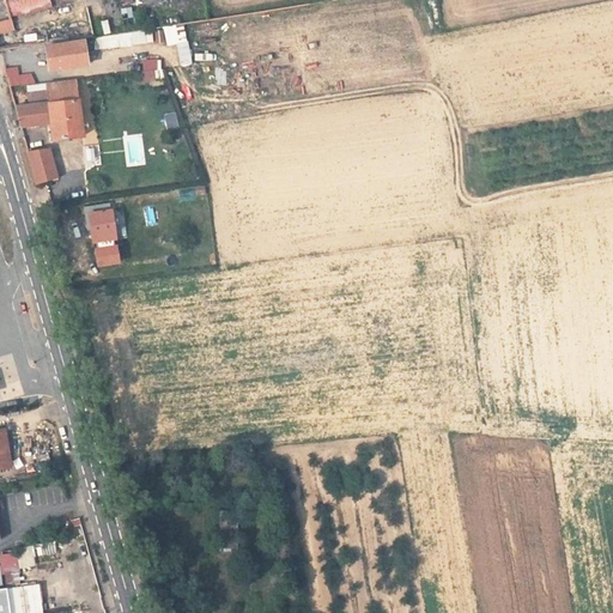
[(76,19),(71,0),(11,0),(20,34),(76,19)]
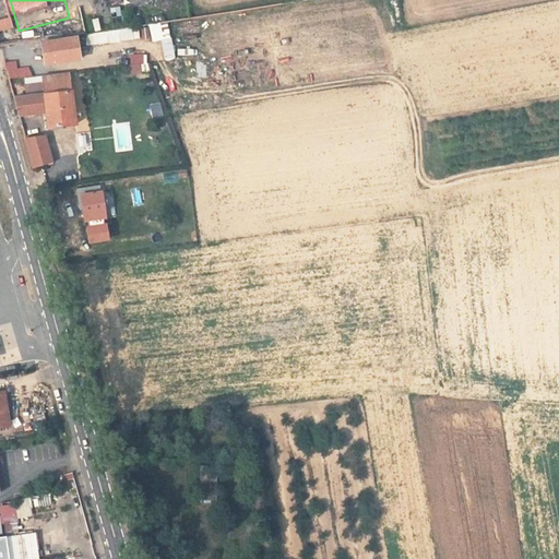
[(93,13),(102,12),(100,0),(92,1),(93,13)]
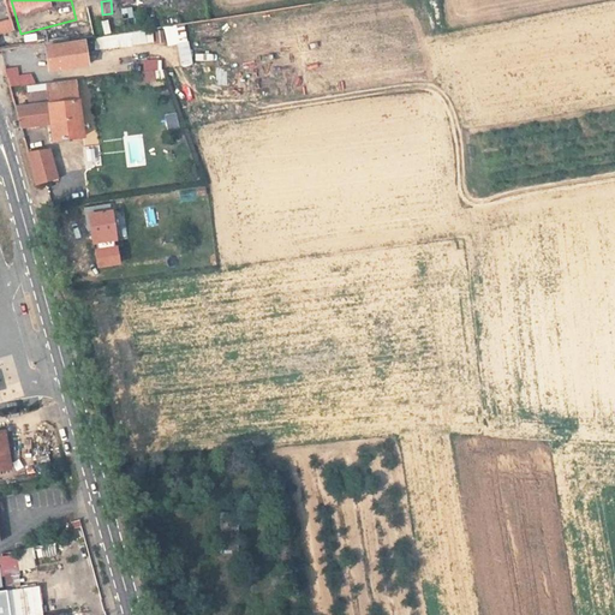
[(0,34),(15,30),(11,18),(0,21),(0,34)]
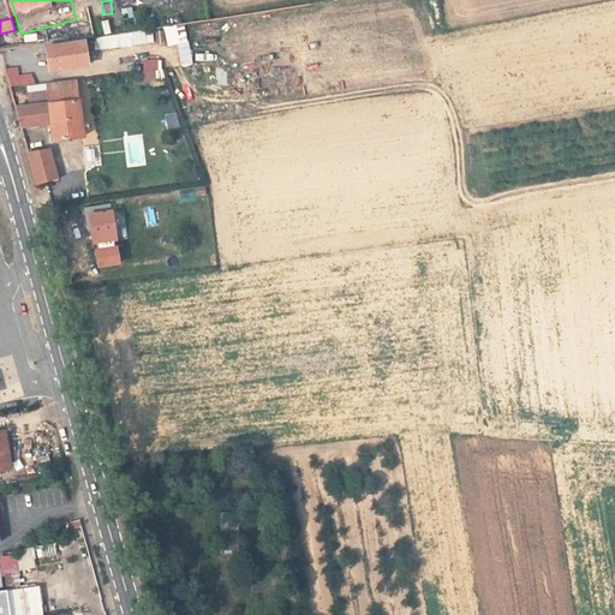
[(177,45),(183,67),(193,65),(183,23),(162,29),(167,47),(177,45)]
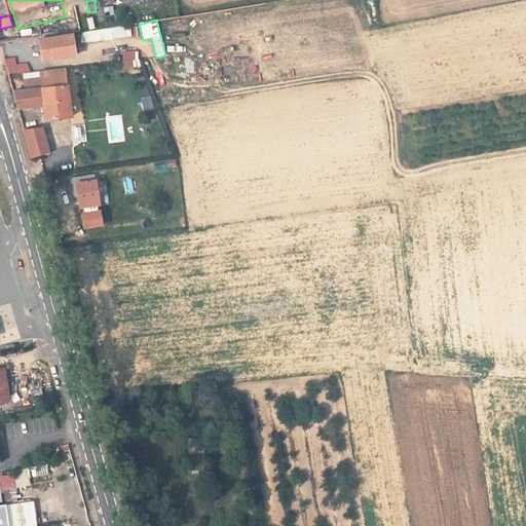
[(45,35),(54,34),(53,24),(44,25),(45,35)]
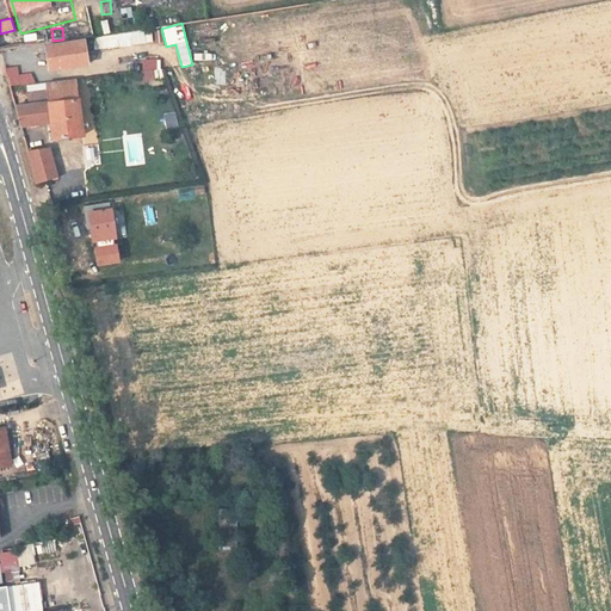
[(24,42),(37,39),(36,31),(23,34),(24,42)]
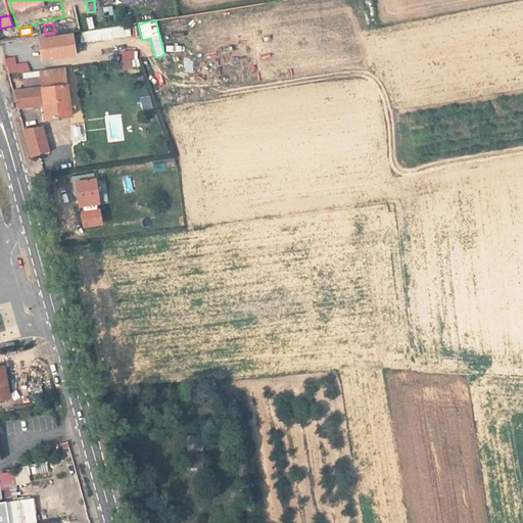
[(131,39),(130,28),(84,30),(84,41),(131,39)]
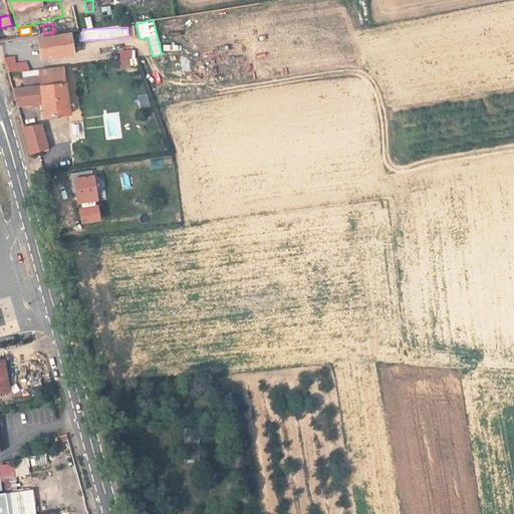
[(70,32),(35,38),(40,61),(74,55),(70,32)]
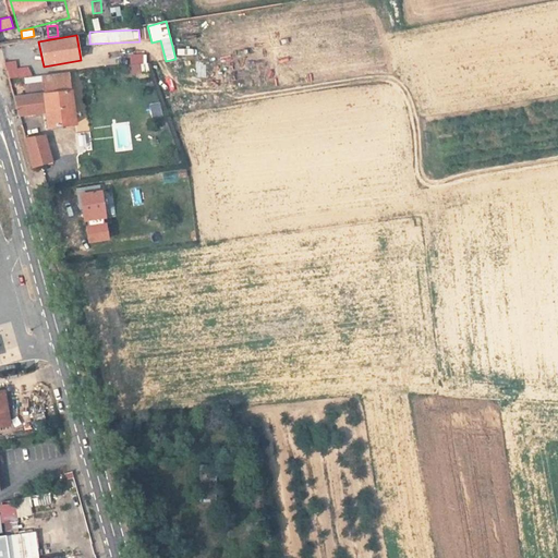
[(130,55),(131,72),(148,72),(147,53),(130,55)]
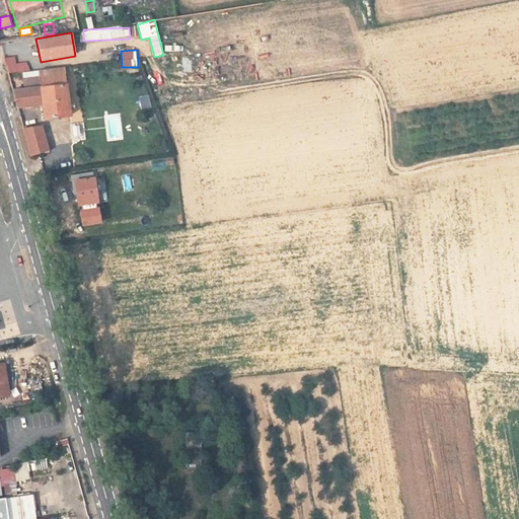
[(106,62),(104,52),(97,52),(88,54),(90,65),(106,62)]
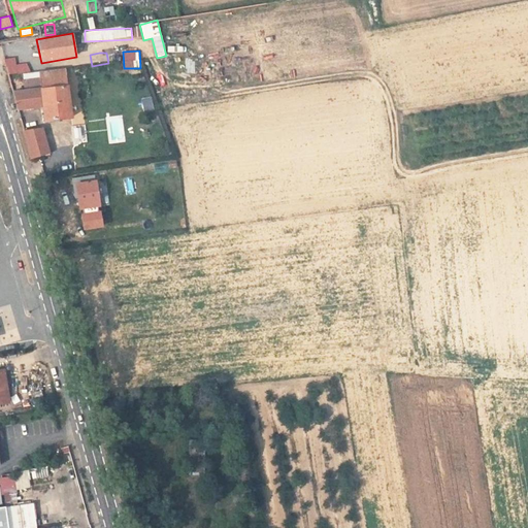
[(83,79),(79,59),(45,64),(51,85),(83,79)]
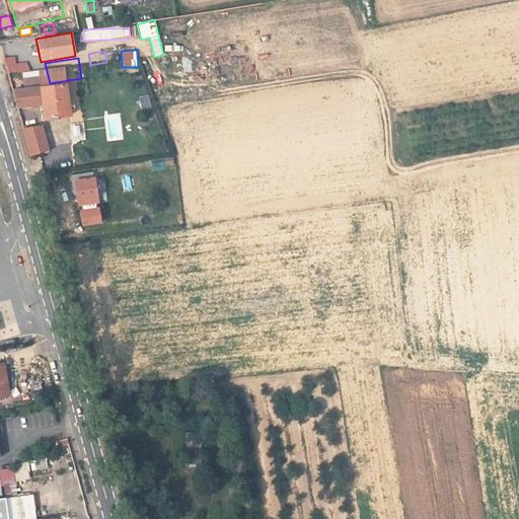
[(127,84),(141,84),(141,68),(127,68),(127,84)]
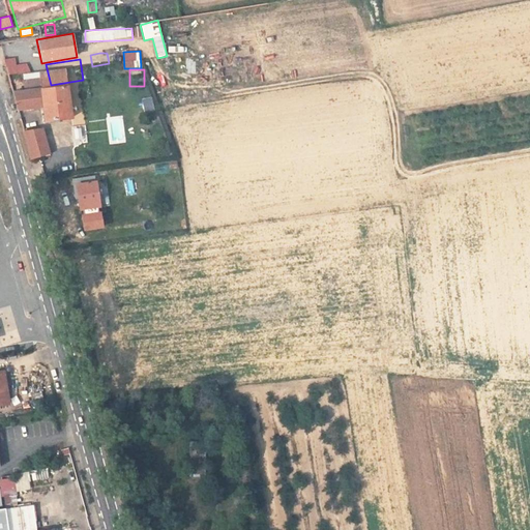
[(141,99),(144,113),(154,111),(151,96),(141,99)]
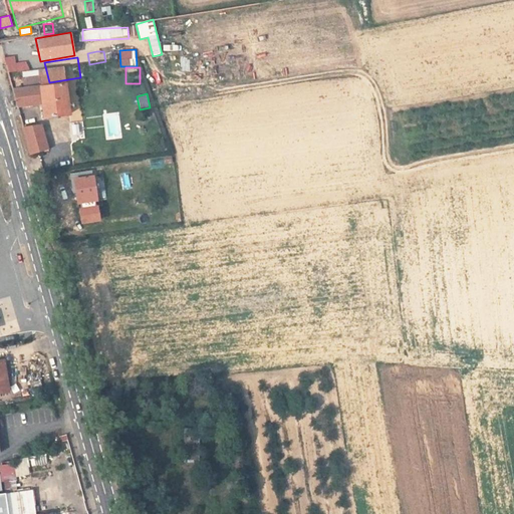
[(70,97),(46,100),(31,103),(32,113),(63,108),(72,107),(70,97)]
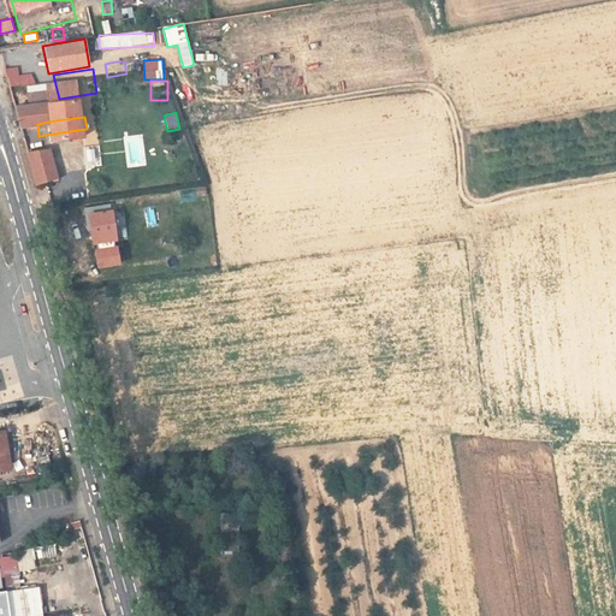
[(98,165),(92,128),(87,129),(76,130),(39,136),(28,138),(30,147),(34,158),(61,153),(64,170),(98,165)]
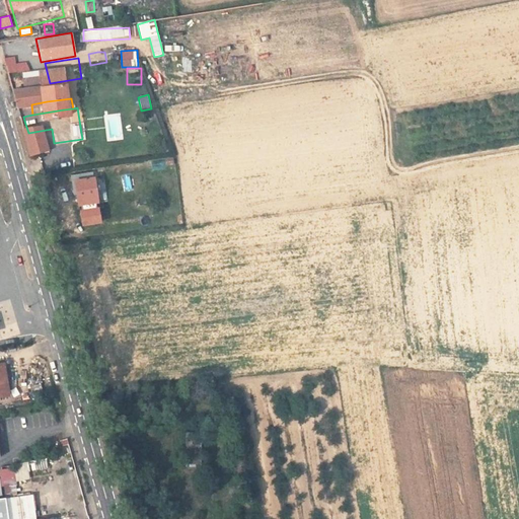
[(60,176),(52,151),(34,154),(41,176),(42,179),(50,178),(60,176)]
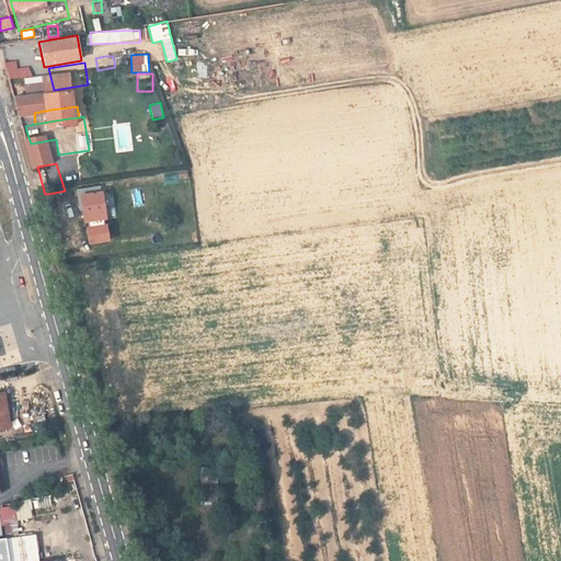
[(122,247),(117,219),(106,221),(105,212),(91,214),(92,225),(96,225),(100,250),(122,247)]
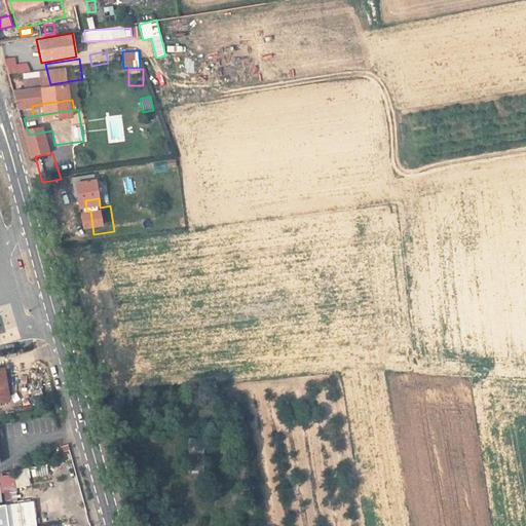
[(0,401),(10,400),(5,371),(0,371),(0,401)]
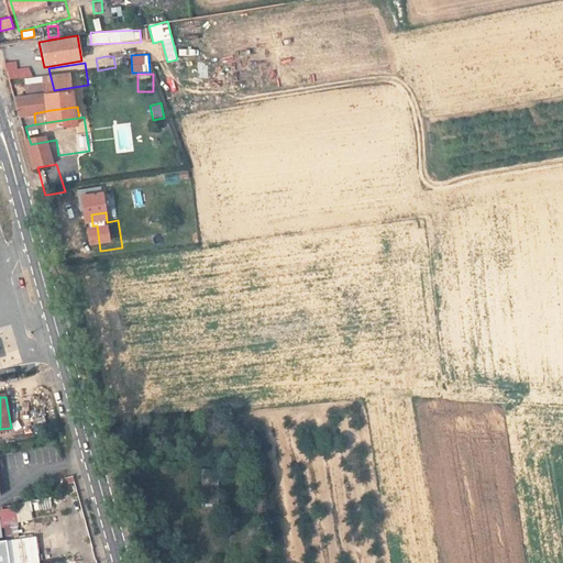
[(35,498),(35,509),(51,510),(51,499),(35,498)]
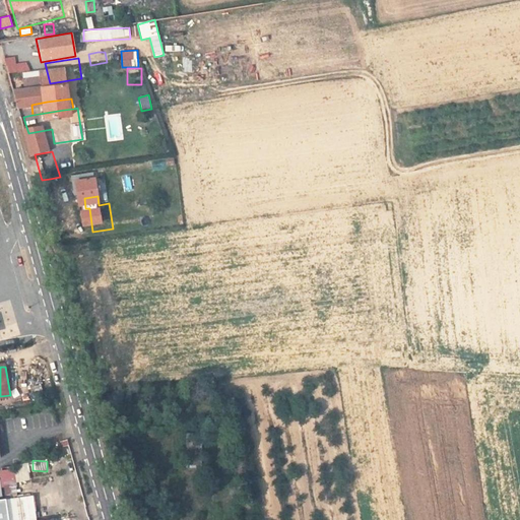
[(4,497),(6,519),(35,519),(31,493),(4,497)]
